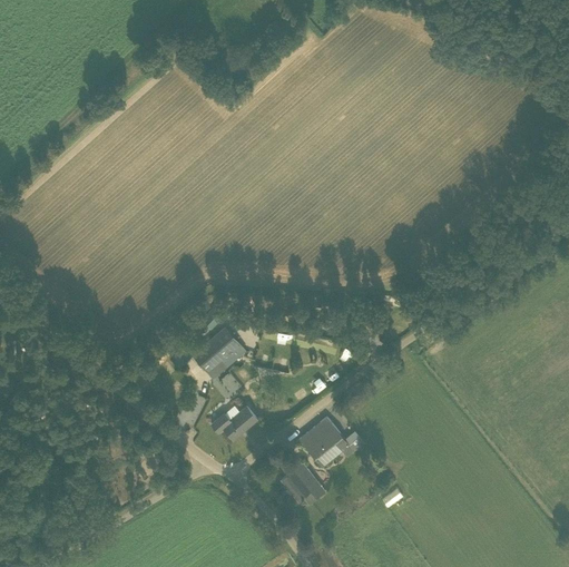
[(321,299),(307,297),(307,309),(321,309),(321,299)]
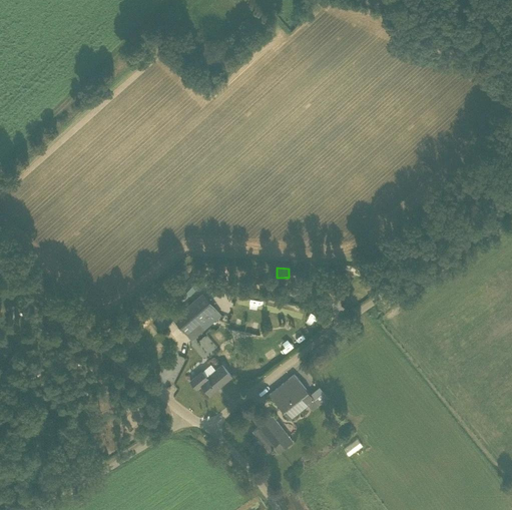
[(193,277),(181,290),(189,298),(201,284),(193,277)]
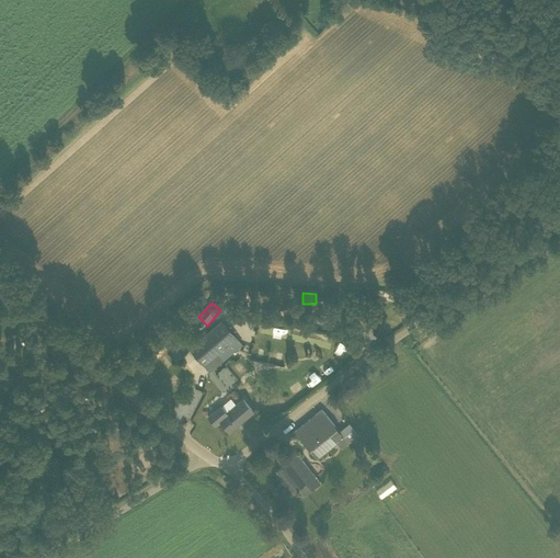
[(236,352),(216,328),(189,351),(203,367),(210,361),(217,368),(236,352)]
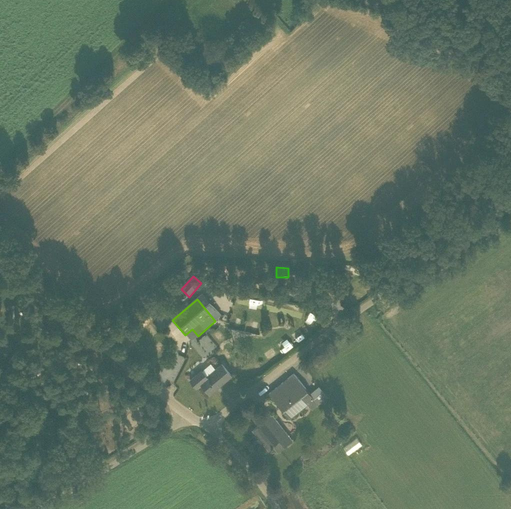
[(258,310),(260,302),(254,301),(252,309),(258,310)]
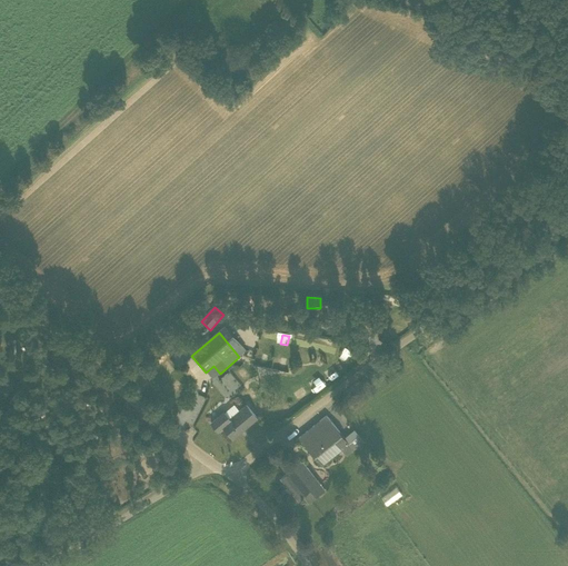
[(169,357),(180,368),(189,359),(179,348),(169,357)]
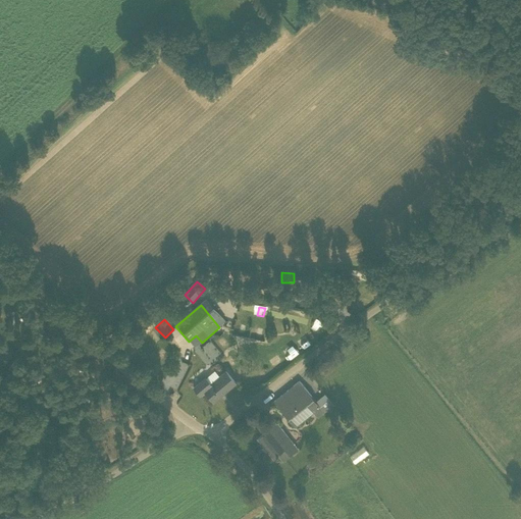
[(244,335),(245,327),(235,325),(233,332),(244,335)]
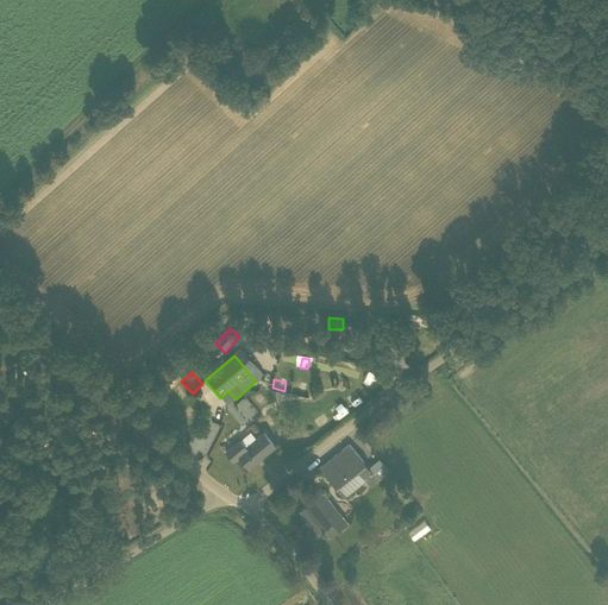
[(294,384),(292,392),(305,396),(307,388),(294,384)]
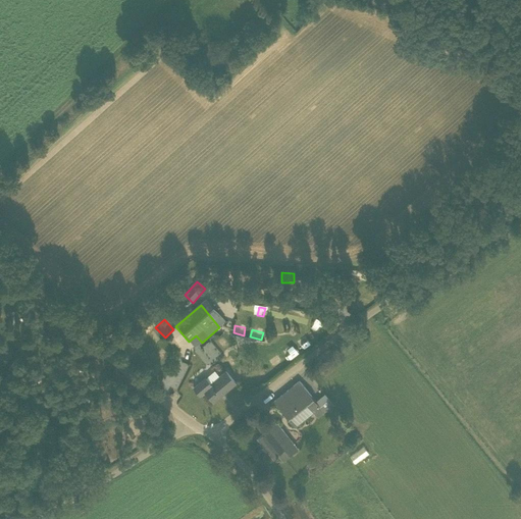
[(306,339),(299,344),(303,350),(311,345),(306,339)]
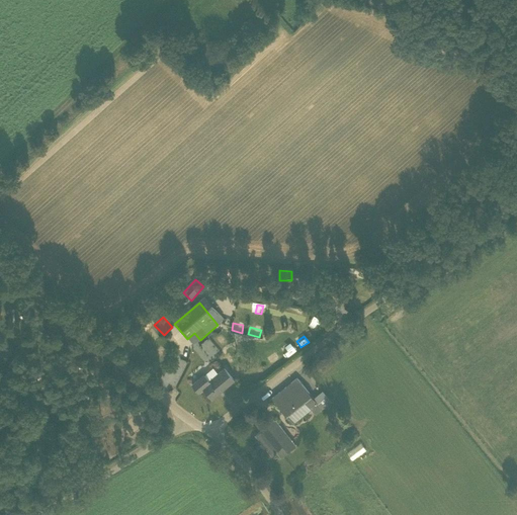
[(221,338),(213,343),(219,350),(226,345),(221,338)]
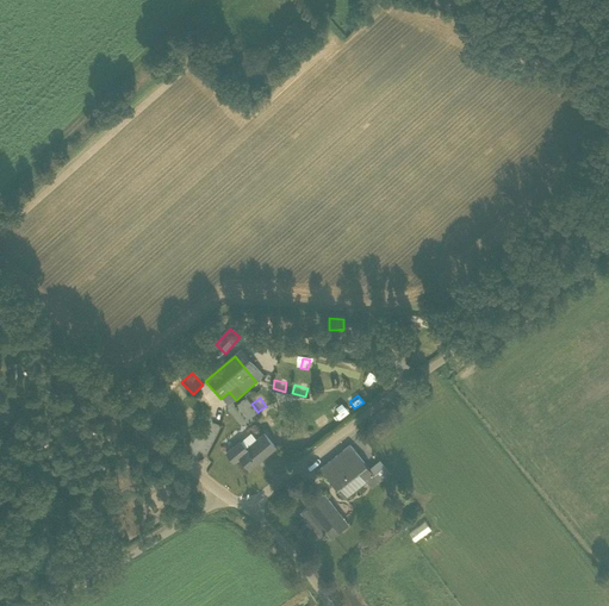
[(331,412),(336,422),(346,418),(341,408),(331,412)]
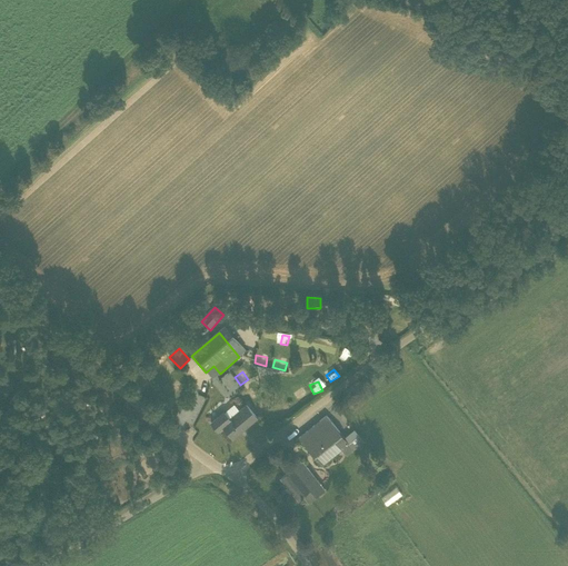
[(288,407),(277,408),(278,418),(288,417),(288,407)]
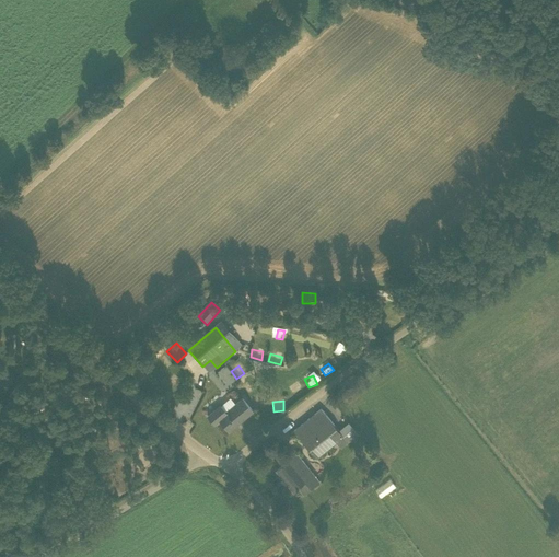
[(242,402),(226,414),(221,407),(207,419),(214,427),(219,422),(229,433),(252,414),(242,402)]
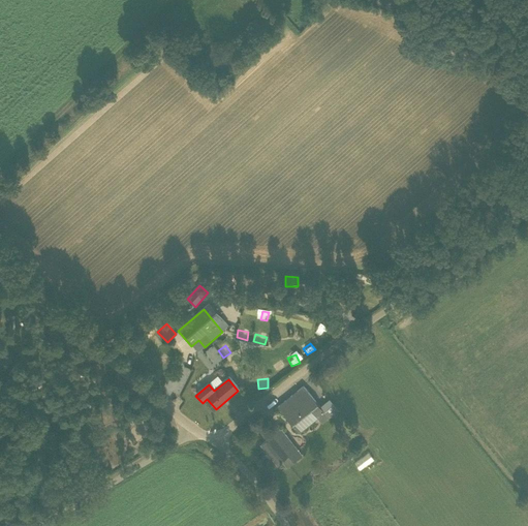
[(303,389),(283,404),(277,409),(298,435),(323,414),(303,389)]
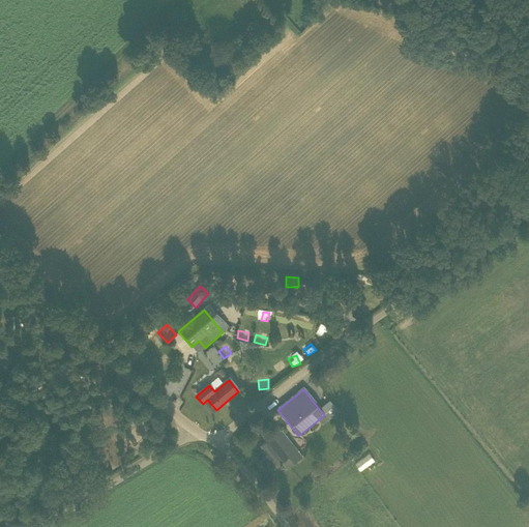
[(301,458),(281,432),(261,447),(276,466),(281,463),(287,469),(301,458)]
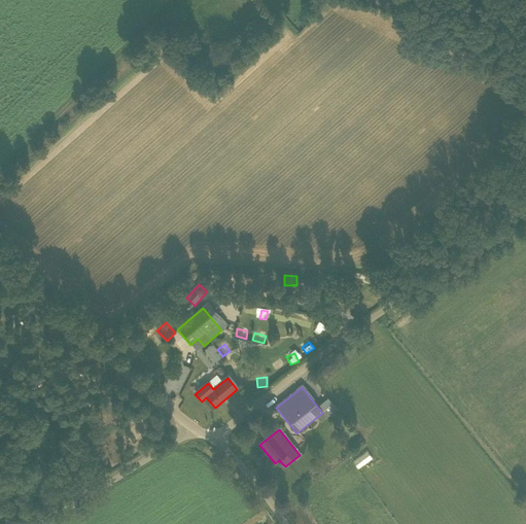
[(365,452),(353,463),(358,469),(371,459),(365,452)]
